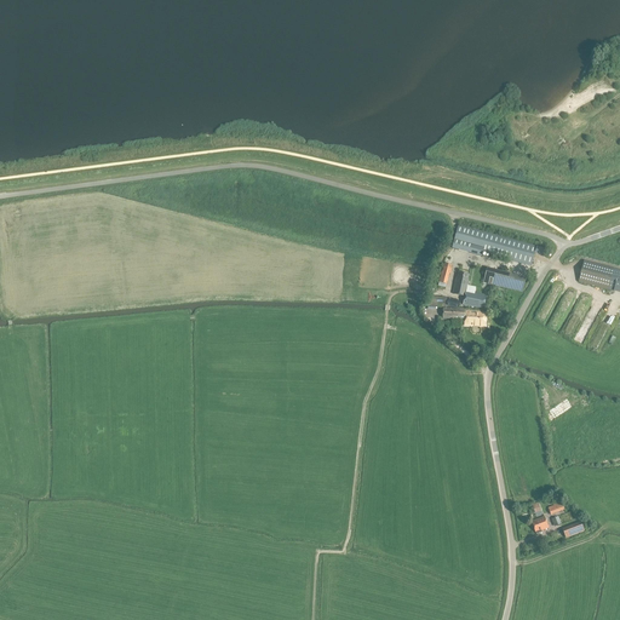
[(532,267),(537,247),(516,241),(459,225),(452,248),(482,257),(483,253),(532,267)]
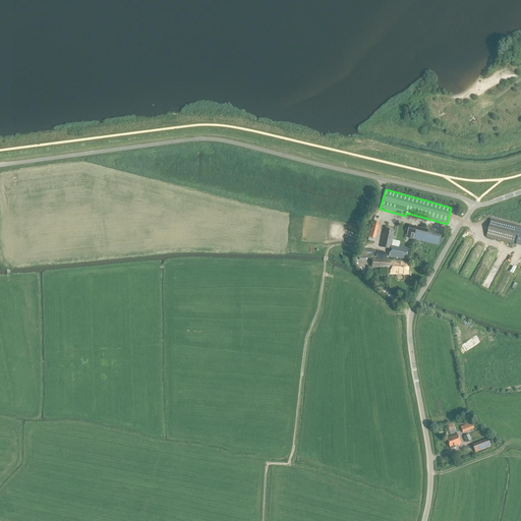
[(520,226),(490,219),(486,237),(520,245),(520,226)]
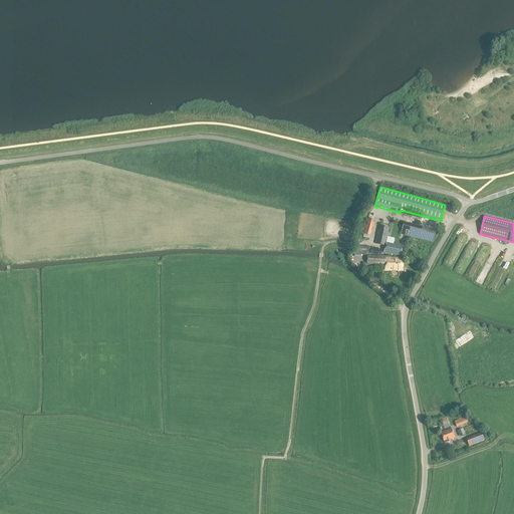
[(369,237),(374,223),(368,221),(364,236),(369,237)]
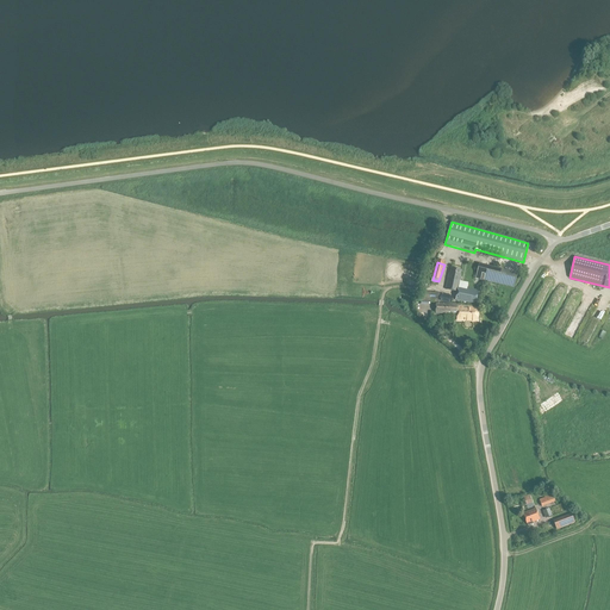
[(514,288),(517,274),(480,263),(475,278),(514,288)]
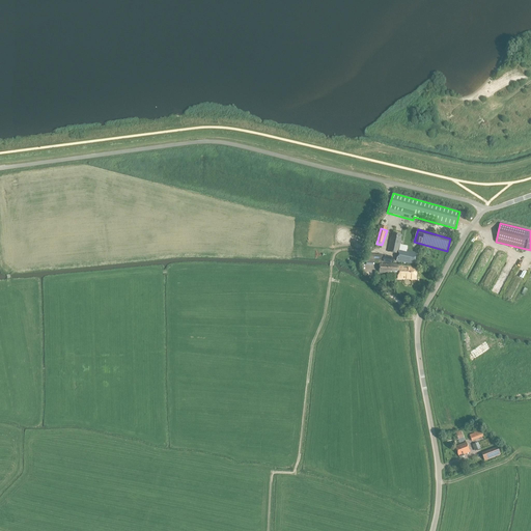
[(402,235),(392,233),(388,252),(398,255),(397,261),(415,264),(417,253),(400,249),(402,241),(400,241),(402,235)]
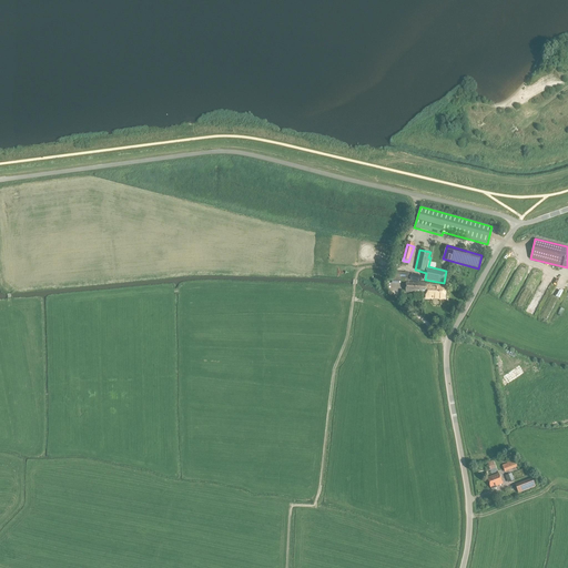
[(425,293),(427,283),(406,282),(405,292),(425,293)]
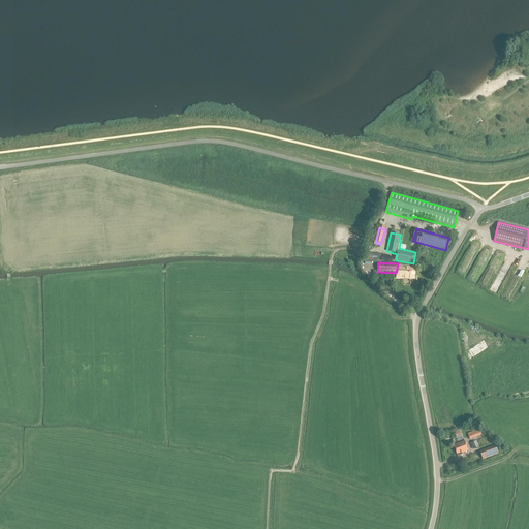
[(414,278),(414,268),(398,267),(397,272),(397,278),(414,278)]
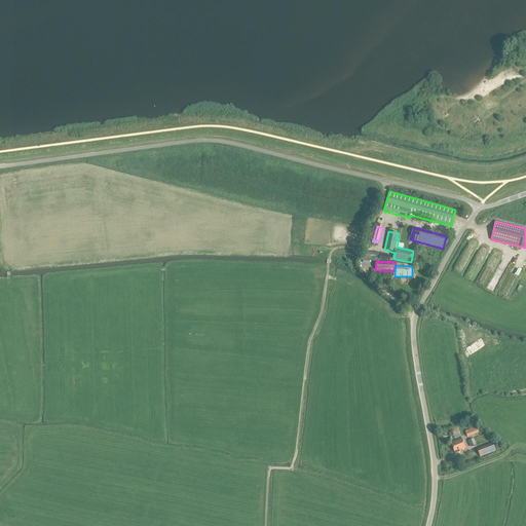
[(474,334),(463,340),(467,346),(465,348),(470,354),(480,348),(479,347),(484,344),(481,339),(478,341),(474,334)]
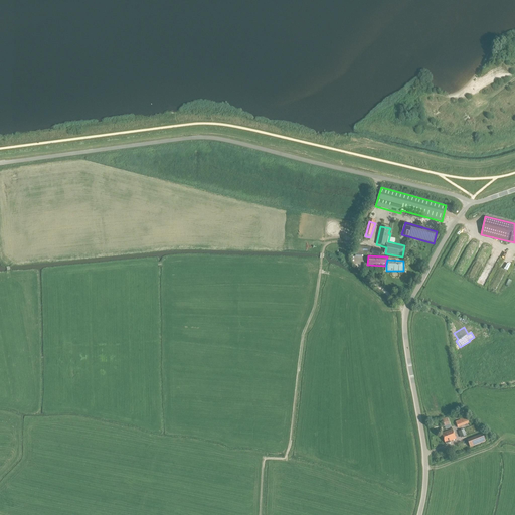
[(458,428),(469,423),(466,415),(460,418),(461,419),(456,421),(458,428)]
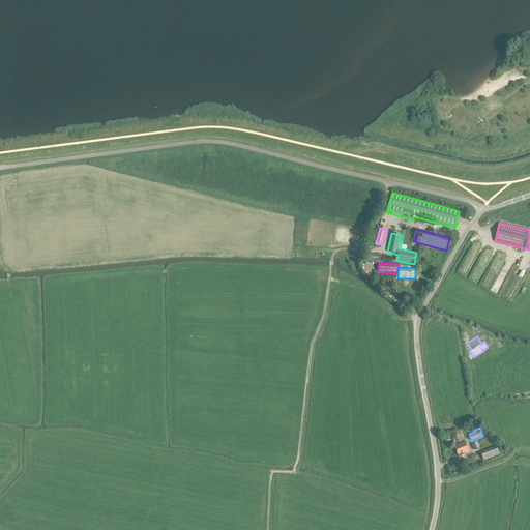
[(474,450),(480,447),(477,441),(471,444),(474,450)]
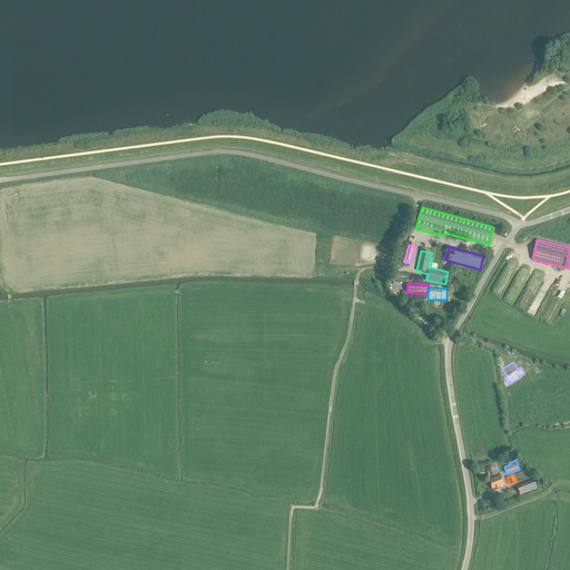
[(493,491),(498,490),(498,488),(504,485),(501,475),(489,480),(492,490),(493,490),(493,491)]
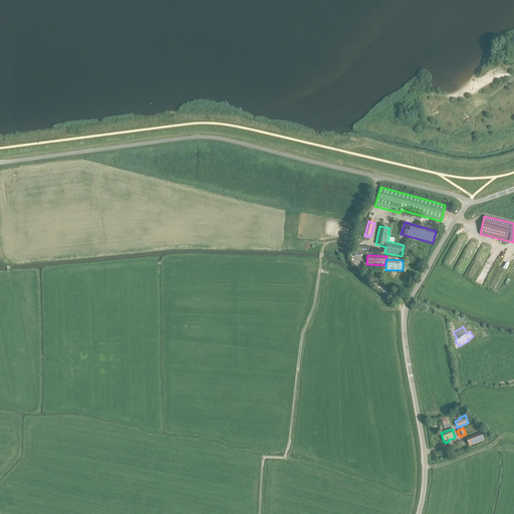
[(481,435),(467,440),(470,447),(484,442),(484,441),(481,435)]
